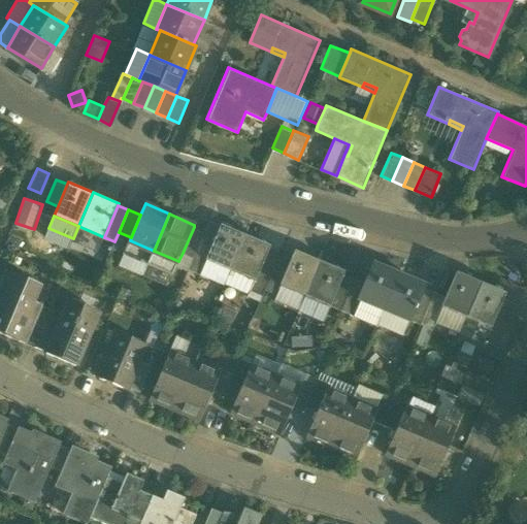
[(206,259),(231,269),(245,234),(221,224),(216,236),(206,258),(206,259)]
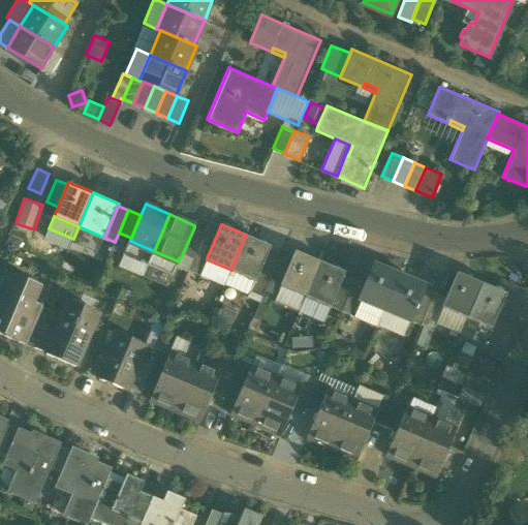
[(79,226),(73,239),(72,241),(98,251),(104,238),(79,226)]
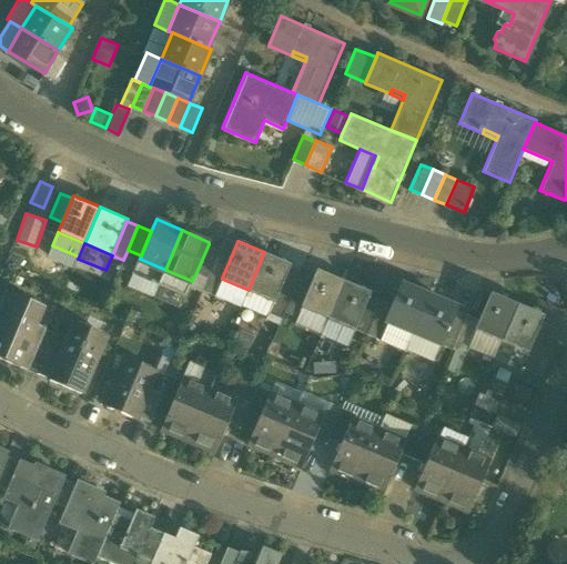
[(196,272),(208,278),(220,249),(209,244),(196,272)]
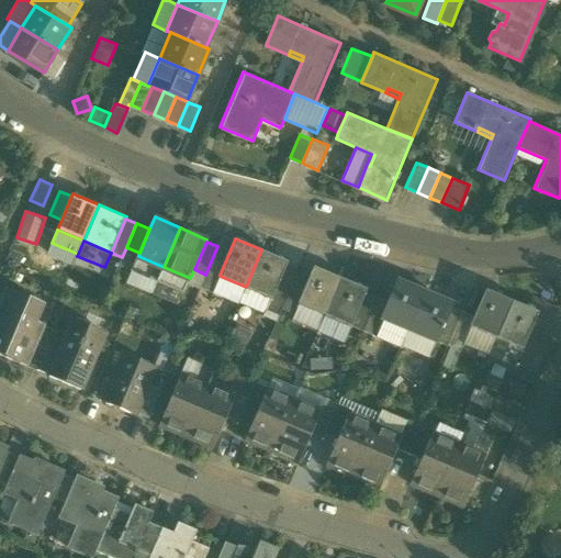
[(229,252),(217,246),(205,275),(219,280),(220,276),(220,275),(229,252)]
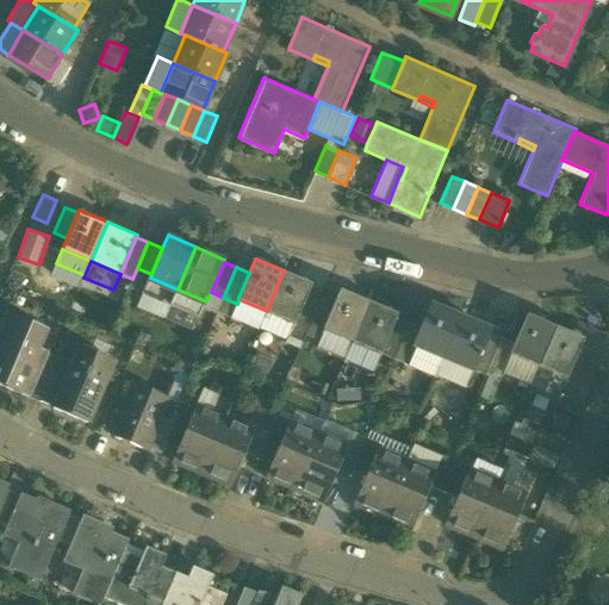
[(137,268),(132,279),(130,286),(143,292),(150,278),(151,274),(137,268)]
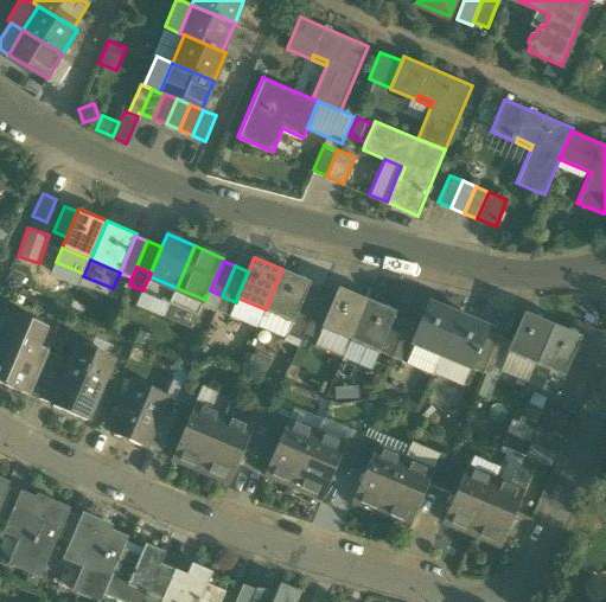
[(311,282),(282,269),(266,309),(292,320),(294,321),(310,286),(311,282)]
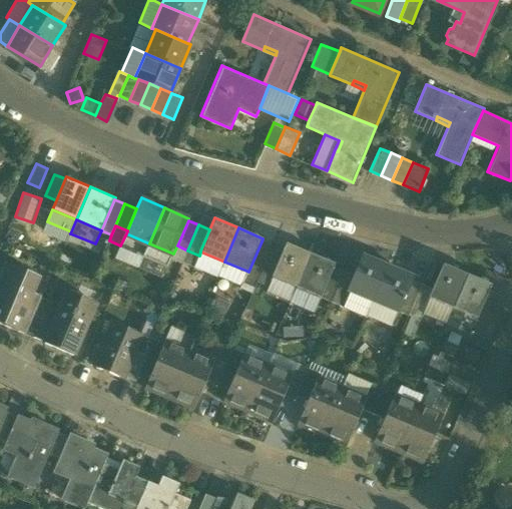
[(143,256),(149,243),(126,233),(120,245),(143,256)]
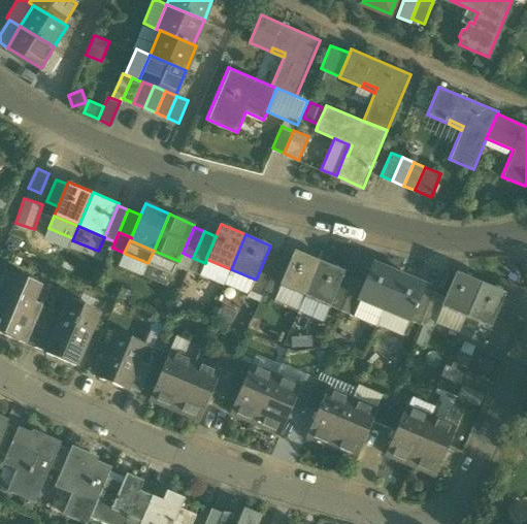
[(262,294),(265,289),(281,253),(269,249),(256,280),(254,279),(249,289),(262,294)]
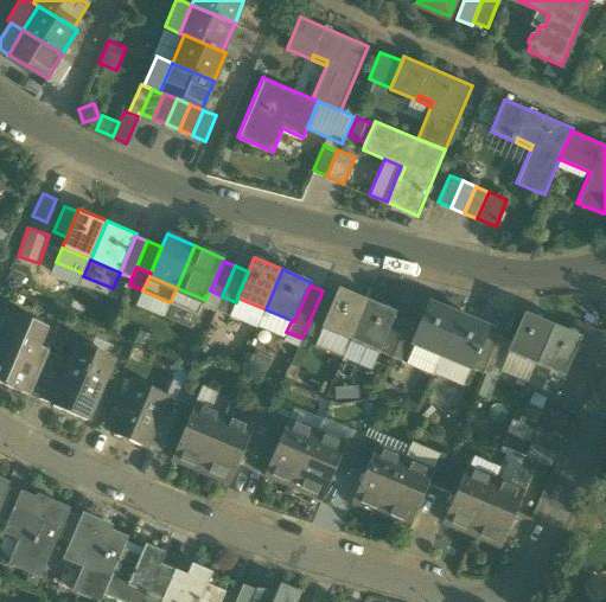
[(199,314),(205,300),(177,288),(170,302),(199,314)]
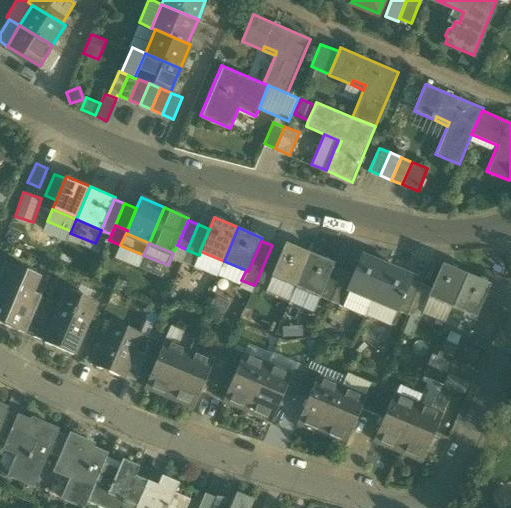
[(274,276),(296,285),(310,253),(286,243),(283,250),(272,276),(274,276)]
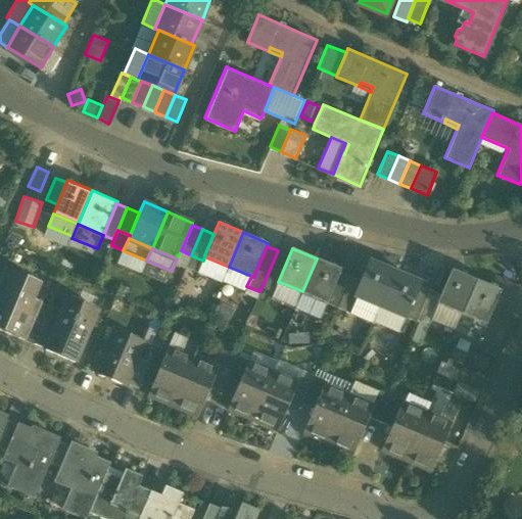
[(146,261),(123,250),(117,263),(141,272),(146,261)]
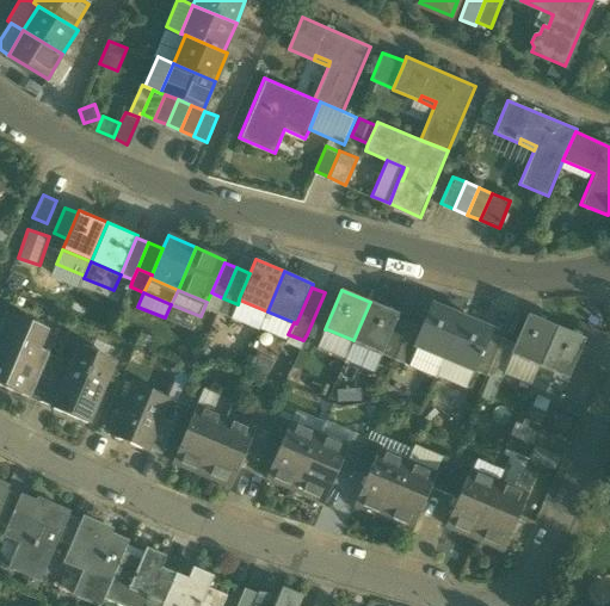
[(338,298),(325,292),(307,334),(322,340),(327,329),(325,329),(338,298)]
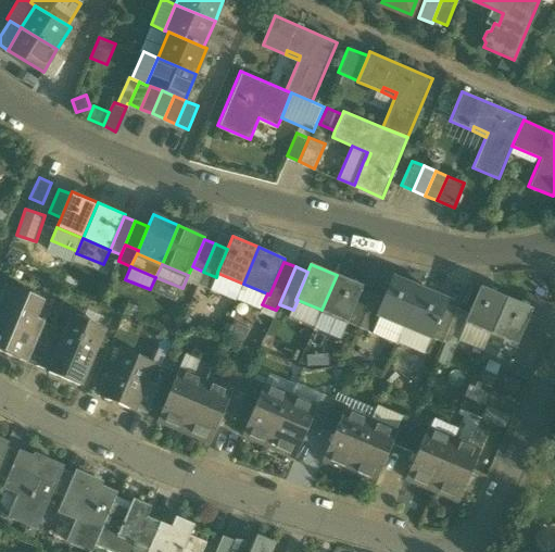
[(236,299),(237,298),(243,284),(217,273),(216,277),(211,289),(236,299)]
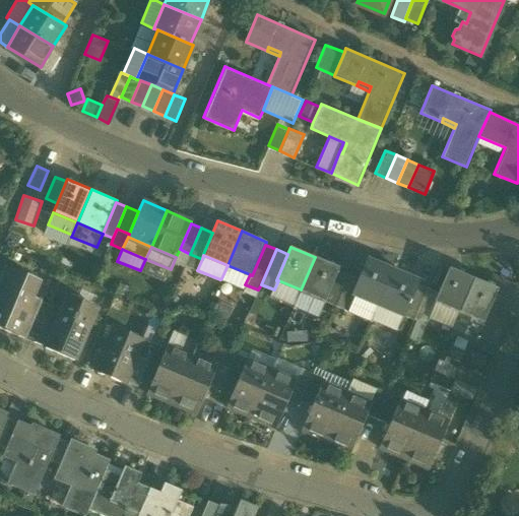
[(339,267),(315,257),(301,289),(325,301),(326,299),(338,269),(339,267)]
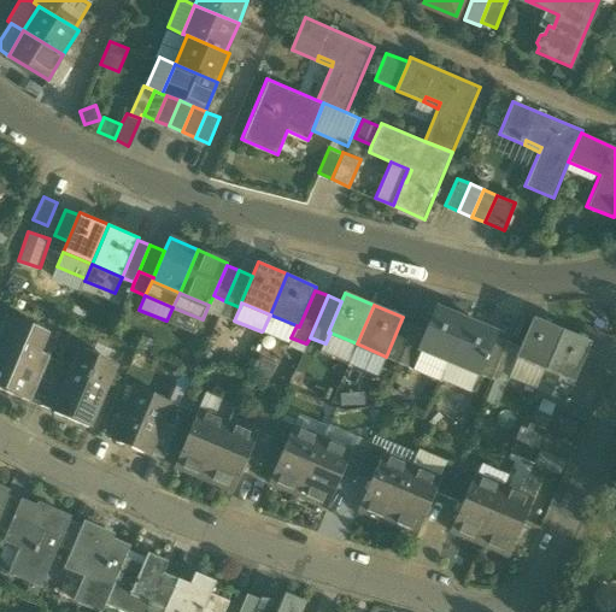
[(203,319),(172,307),(166,321),(197,334),(203,319)]
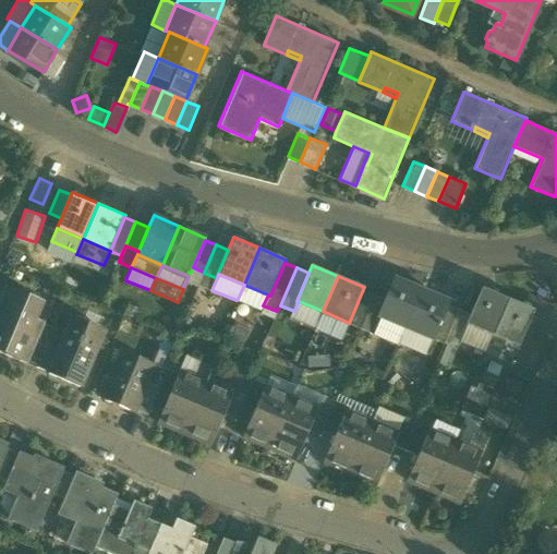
[(379,316),(406,327),(421,290),(396,279),(387,299),(379,316)]
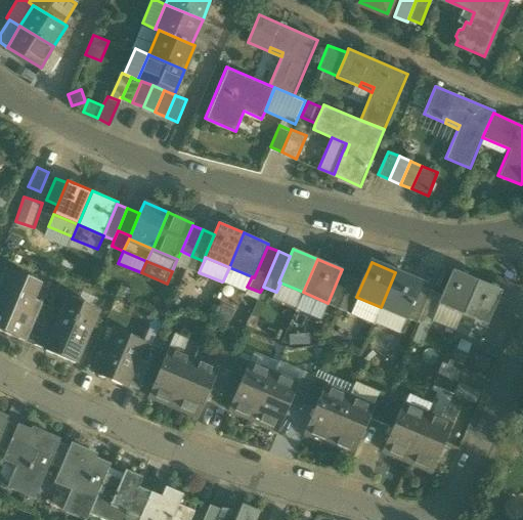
[(0,286),(0,321),(8,303),(15,306),(20,293),(31,297),(38,280),(8,267),(0,286)]
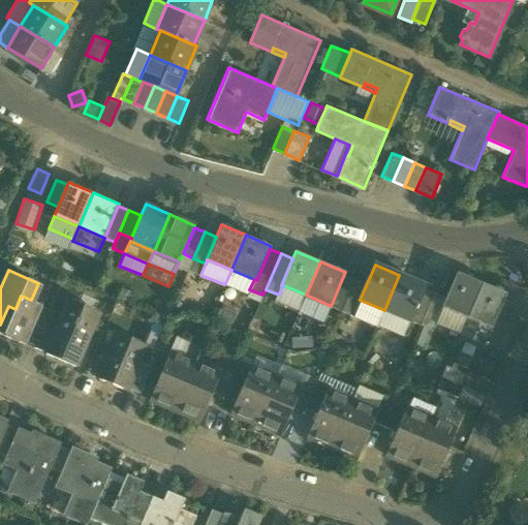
[(248,294),(249,289),(254,279),(231,270),(225,283),(248,294)]
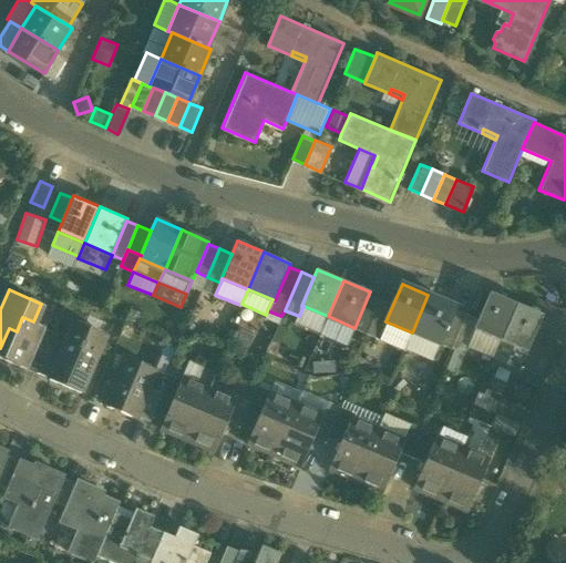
[(474,328),(501,339),(516,303),(490,292),(479,318),(474,328)]
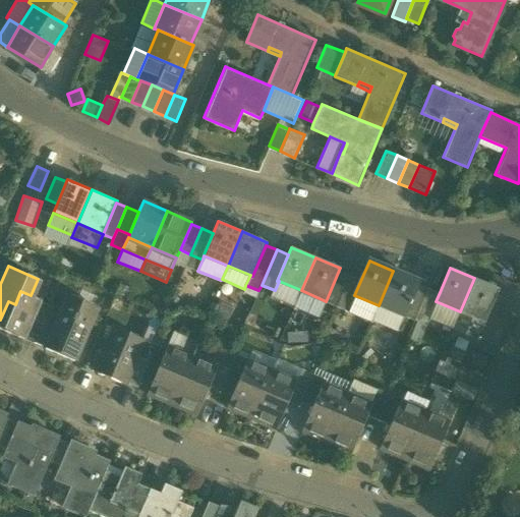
[(327,299),(337,303),(350,275),(339,270),(327,299)]
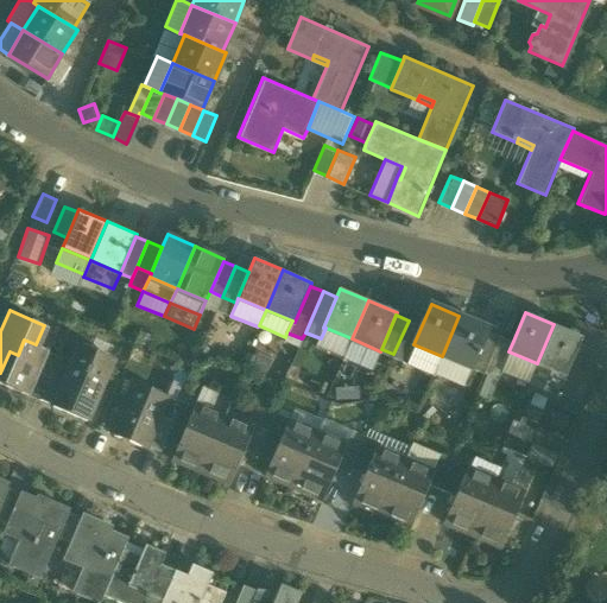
[(488,328),(459,316),(442,356),(472,368),(473,366),(487,329),(488,328)]
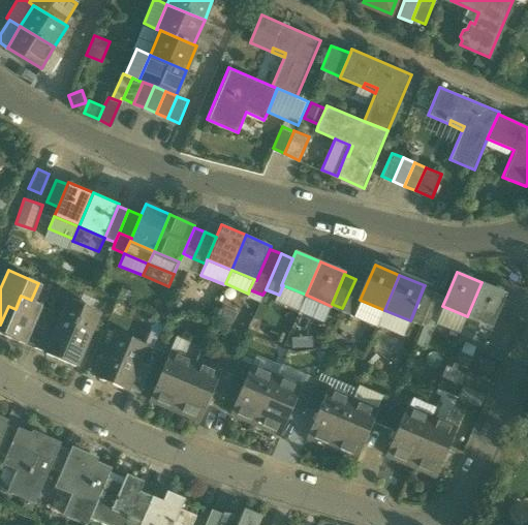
[(367,283),(355,279),(342,308),(354,313),(360,300),(367,283)]
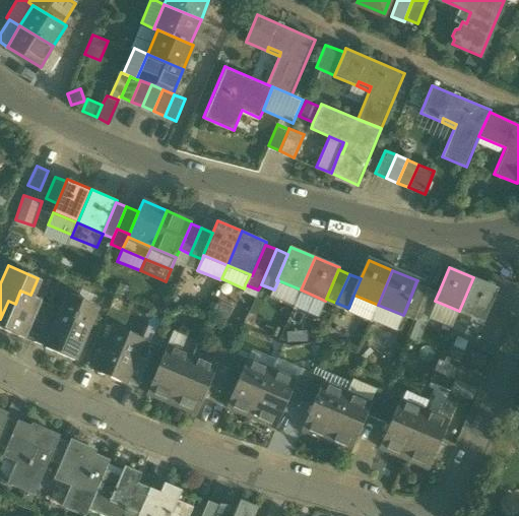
[(473,277),(459,311),(483,321),(483,322),(492,302),(498,287),(473,277)]
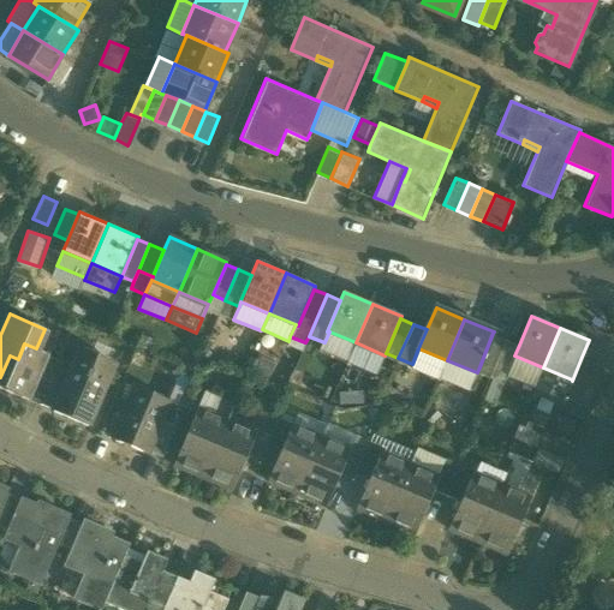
[(321,351),(347,362),(356,342),(329,332),(325,342),(321,351)]
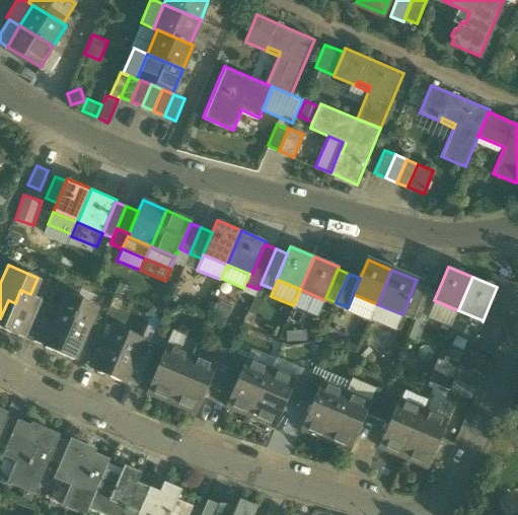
[(403,312),(414,316),(427,286),(416,281),(403,312)]
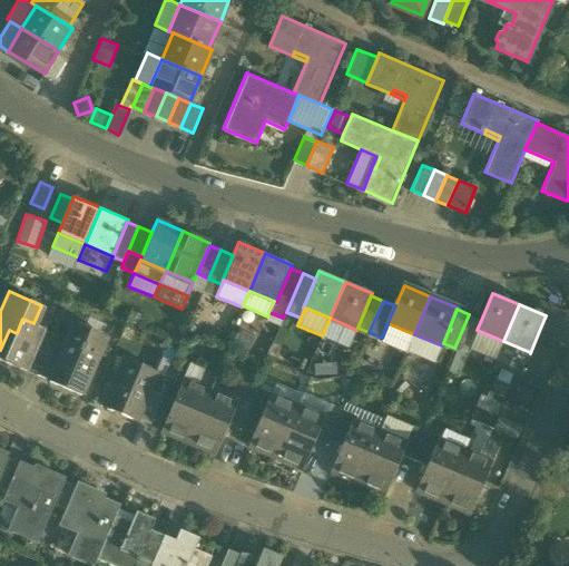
[(481,320),(469,314),(454,348),(457,349),(467,353),(470,347),(477,330),(481,320)]
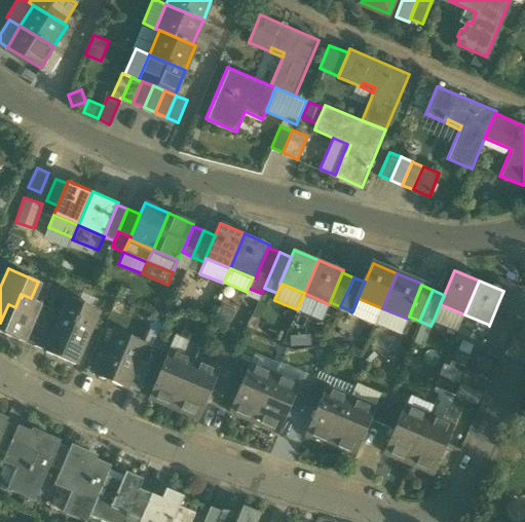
[(322,321),(329,304),(304,293),(297,309),(322,321)]
